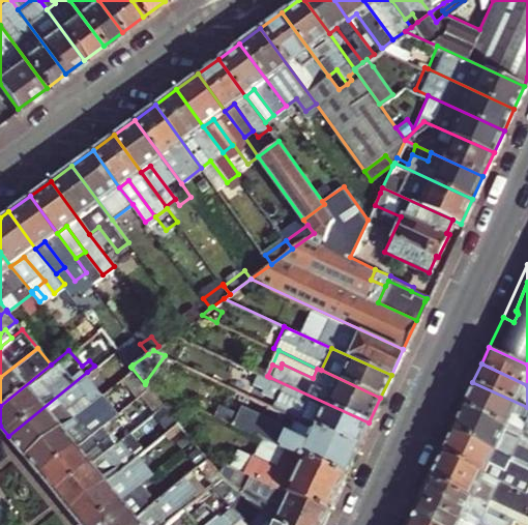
[(147,386),(145,384),(132,368),(120,376),(136,396),(147,386)]
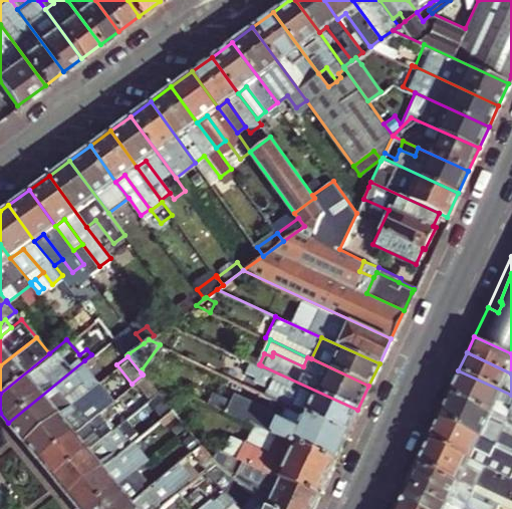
[(8,423),(23,442),(96,382),(99,379),(84,360),(8,423)]
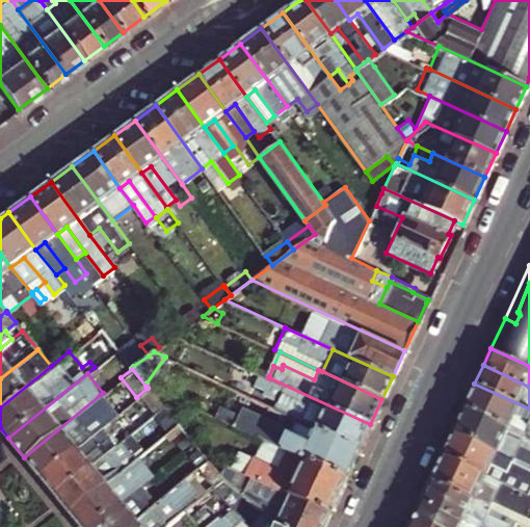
[(360,447),(370,424),(270,378),(267,386),(274,389),(305,403),(297,418),(360,447)]
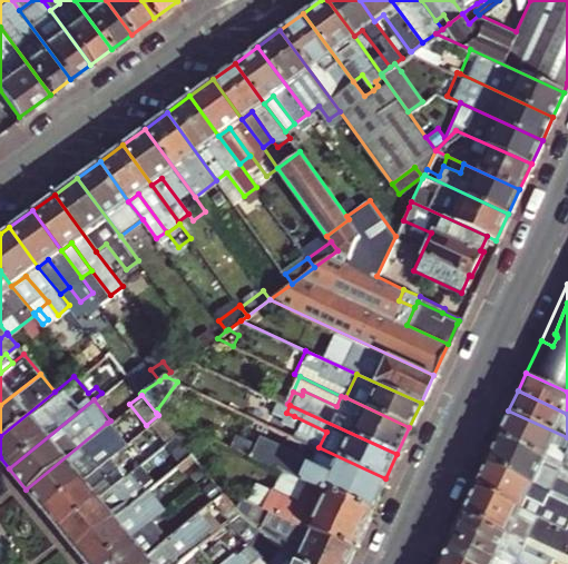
[(567,437),(508,411),(497,436),(560,465),(565,455),(567,455),(567,437)]
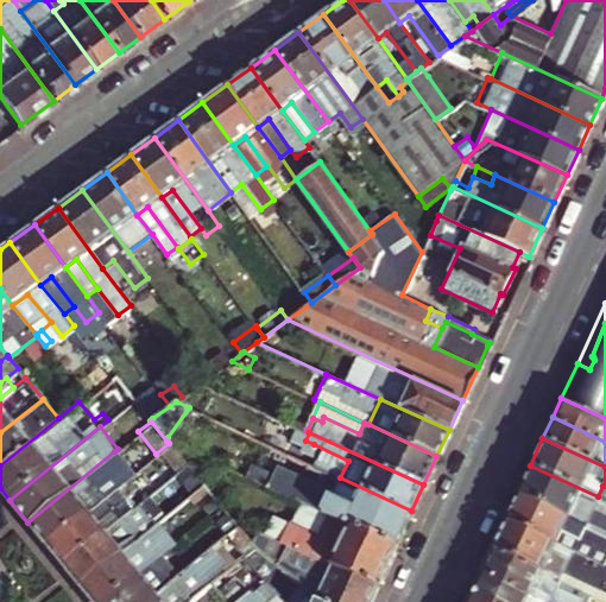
[(340,477),(348,461),(314,444),(305,462),(335,475),(340,477)]
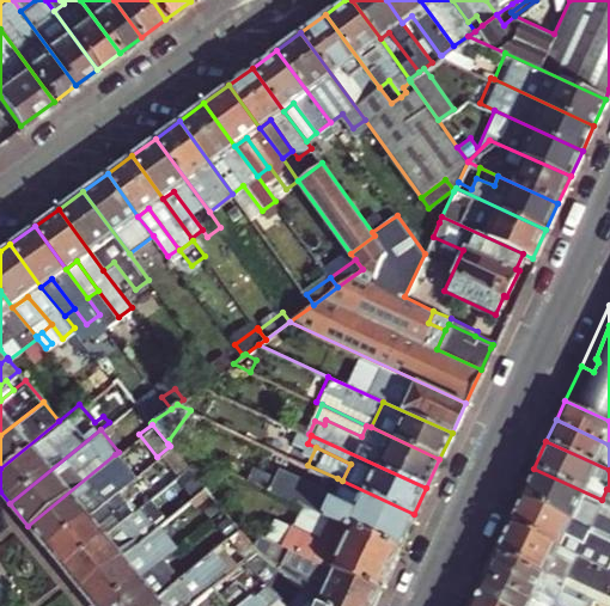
[(398,548),(414,514),(342,481),(337,478),(307,465),(284,453),(278,465),(274,472),(251,461),(244,476),(328,515),(398,548)]
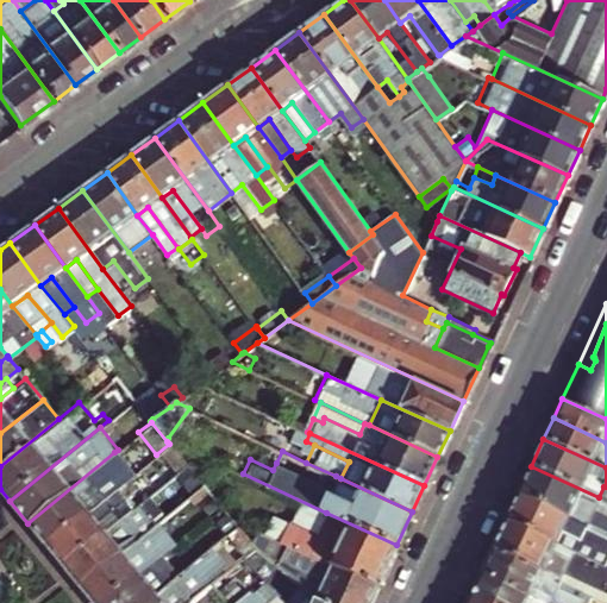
[(27,523),(45,544),(114,488),(132,473),(114,452),(27,523)]
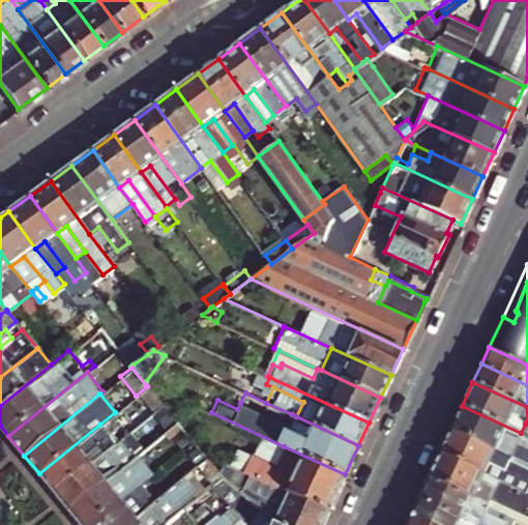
[(166,432),(176,423),(162,404),(150,412),(166,432)]
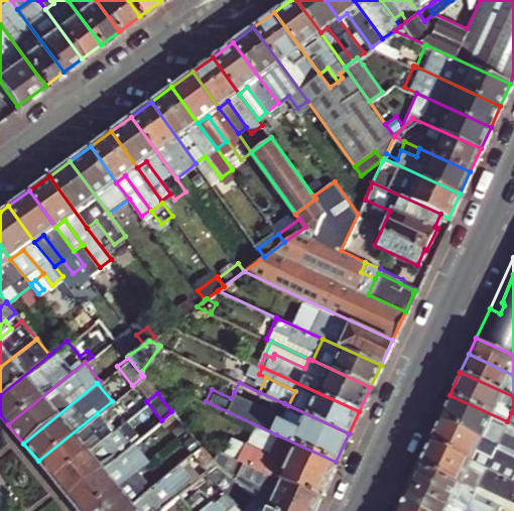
[(513,435),(503,430),(507,421),(450,395),(438,418),(491,442),(513,453),(513,435)]
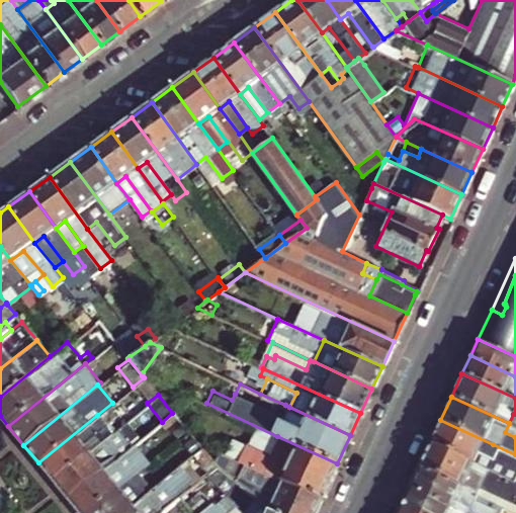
[(38,462),(53,481),(111,433),(97,415),(38,462)]
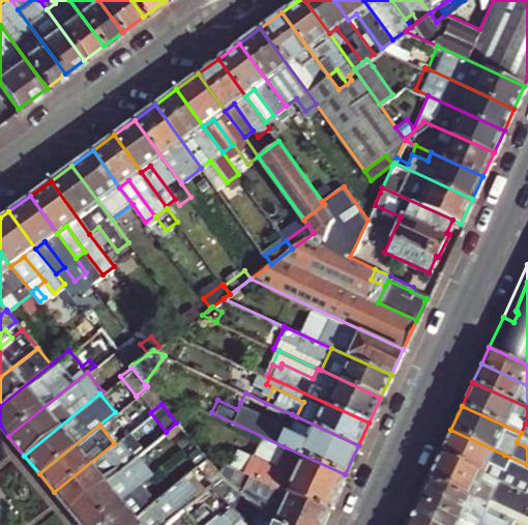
[(527,479),(523,478),(525,474),(500,462),(504,455),(450,430),(440,453),(523,491),(527,482),(527,479)]
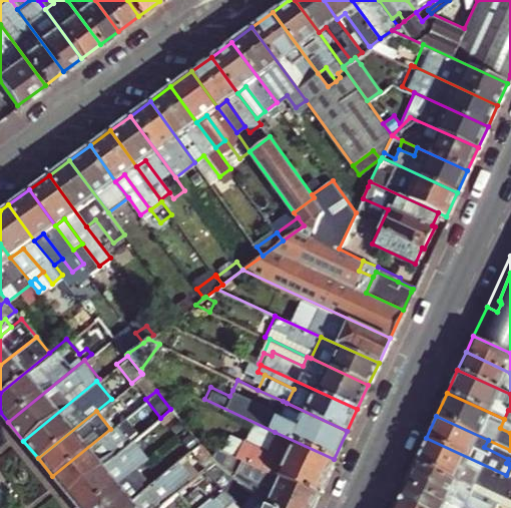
[(510,433),(510,422),(504,419),(500,428),(510,433)]
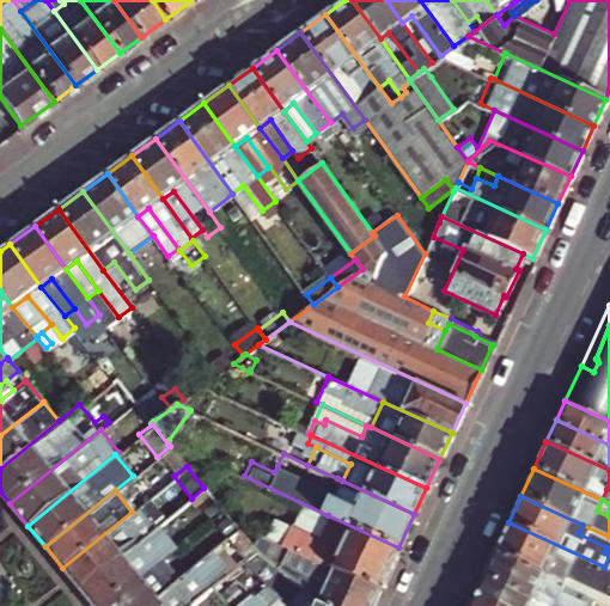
[(62,568),(80,588),(132,546),(136,543),(129,533),(146,519),(136,507),(132,512),(62,568)]
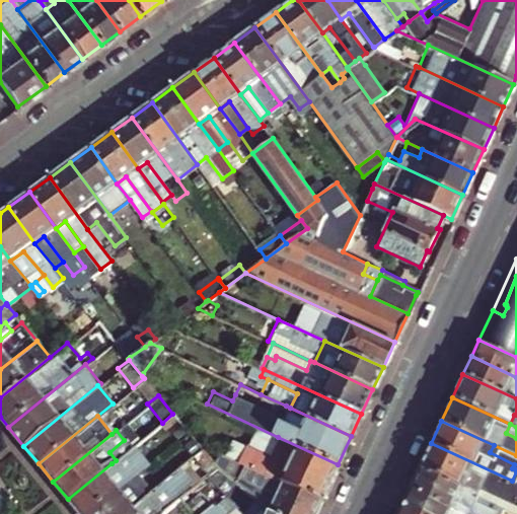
[(321,500),(338,464),(278,437),(271,453),(245,441),(236,460),(321,500)]
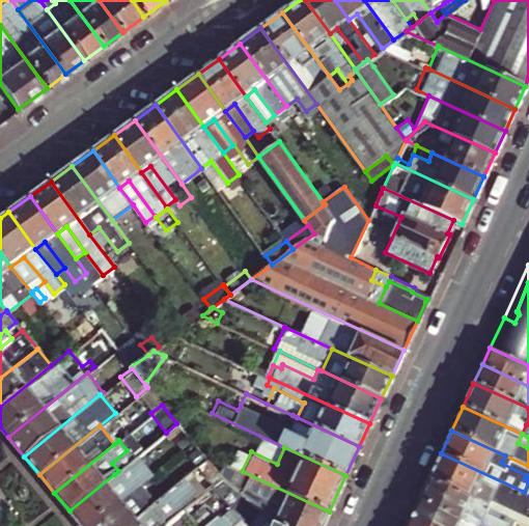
[(118,471),(129,463),(134,459),(127,450),(112,463),(118,471)]
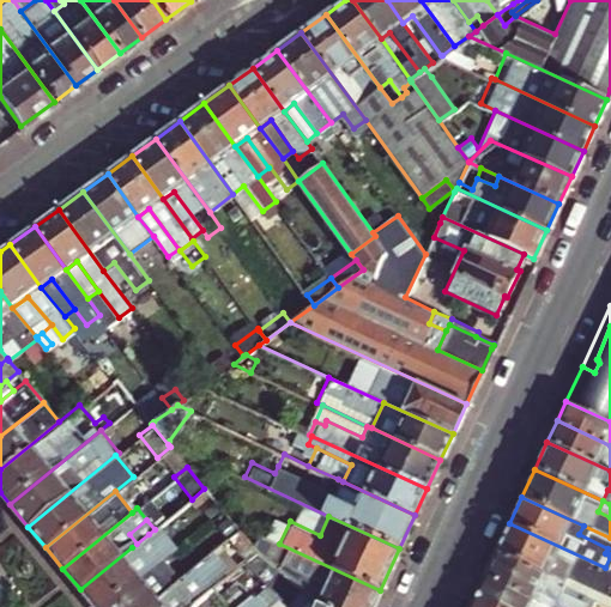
[(608,602),(610,594),(610,570),(605,568),(509,523),(496,551),(563,581),(608,602)]
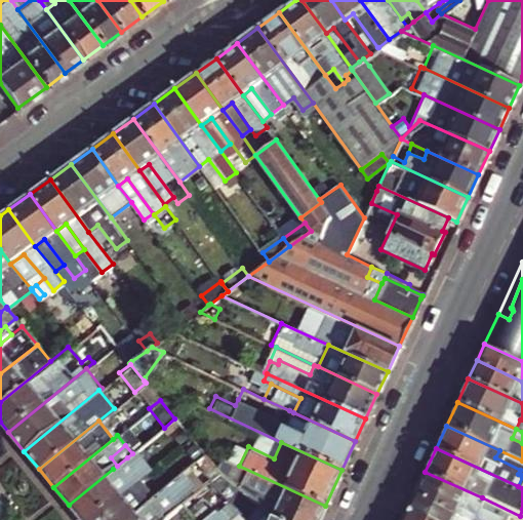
[(495,457),(520,470),(522,464),(522,461),(499,450),(495,457)]
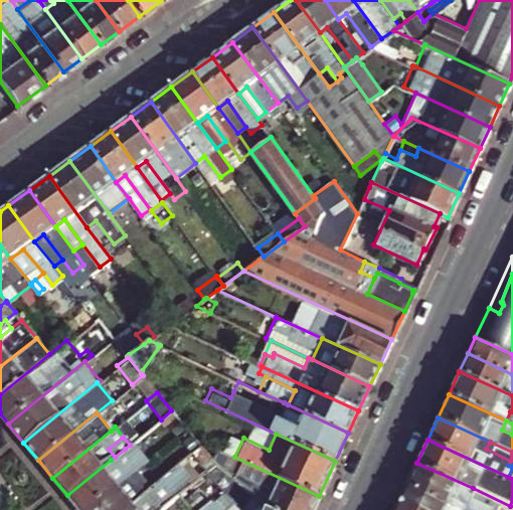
[(200,445),(189,454),(203,471),(214,463),(211,459),(207,453),(200,445)]
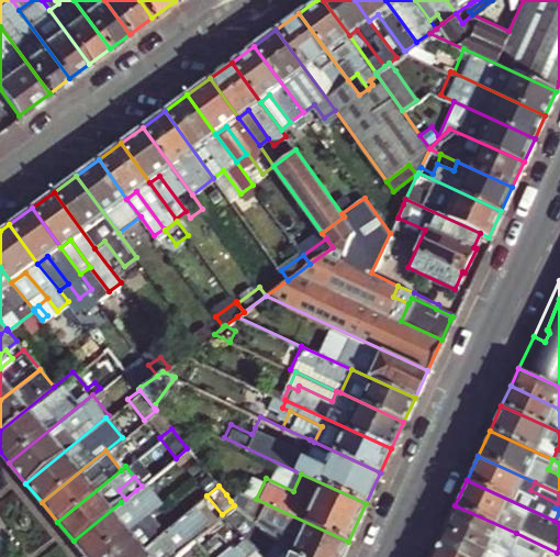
[(74,541),(86,556),(90,556),(152,508),(144,498),(136,490),(125,499),(121,502),(74,541)]
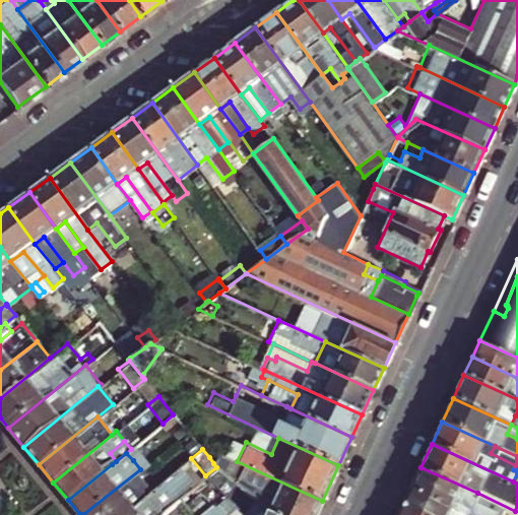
[(280,514),(315,514),(322,501),(237,461),(218,453),(213,463),(216,467),(242,486),(252,493),(280,514)]
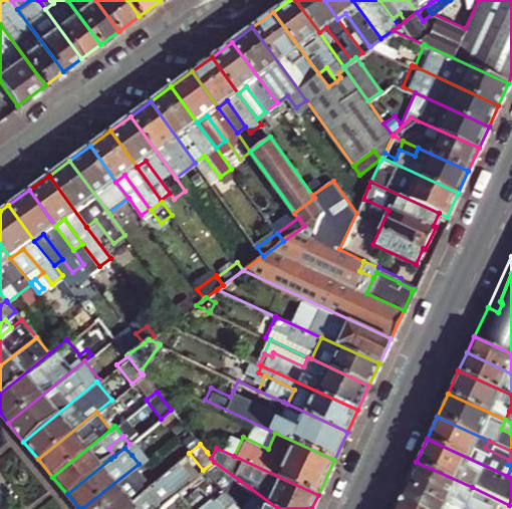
[(178,462),(147,487),(129,503),(119,508),(155,508),(157,508),(158,507),(176,492),(184,486),(192,480),(178,462)]
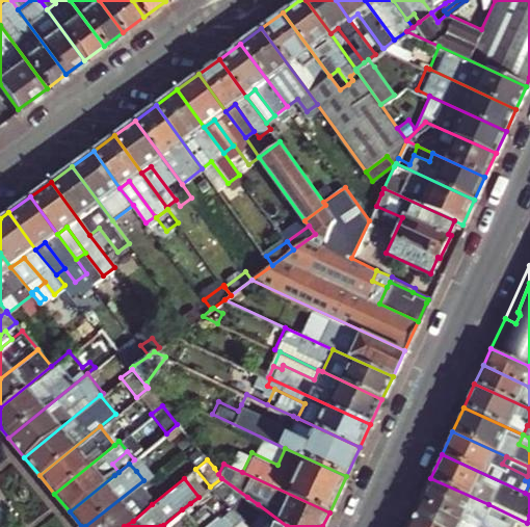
[(485,511),(488,504),(430,478),(421,499),(479,525),(482,526),(505,526),(504,526),(506,521),(485,511)]
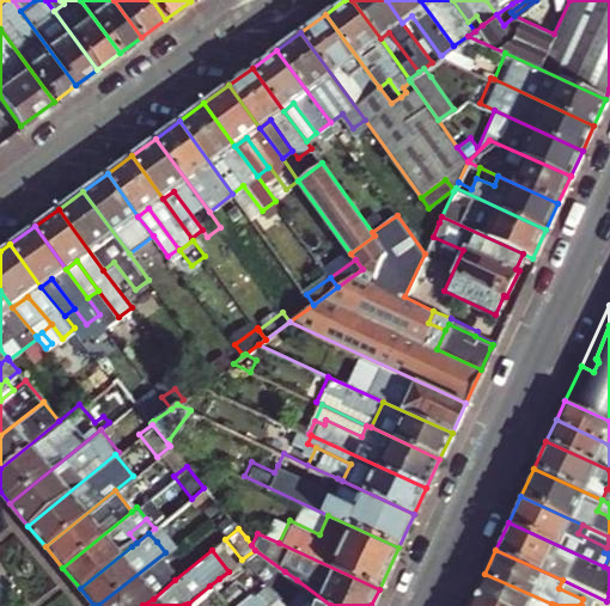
[(98,605),(142,605),(153,599),(175,580),(165,569),(157,558),(98,605)]
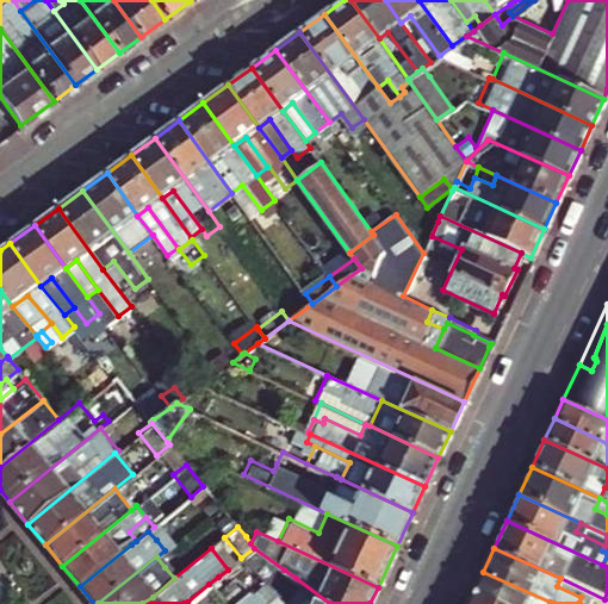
[(547,603),(550,602),(483,572),(472,595),(491,603),(547,603)]
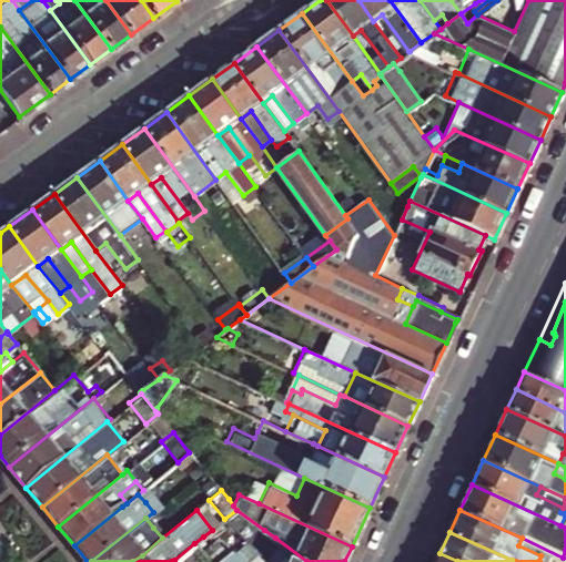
[(306,561),(275,538),(268,549),(256,541),(252,548),(264,561),(306,561)]
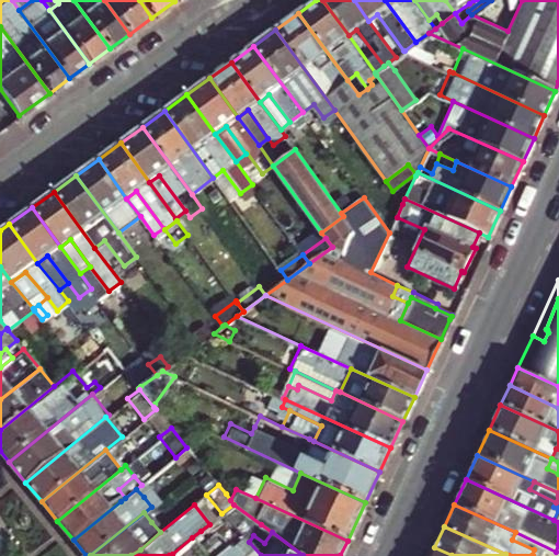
[(238,555),(227,542),(209,555),(238,555)]
